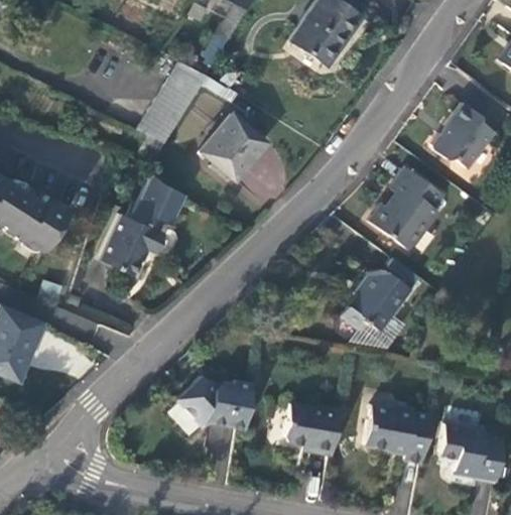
[(175,13),(181,0),(166,0),(163,7),(175,13)]
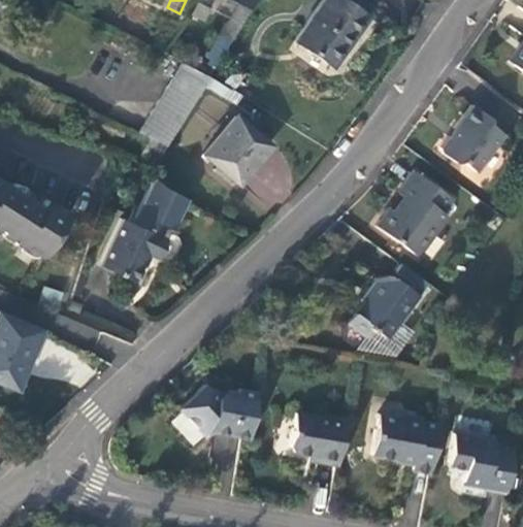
[(371,17),(348,0),(328,0),(299,41),(332,65),(348,43),(351,45),(371,17)]
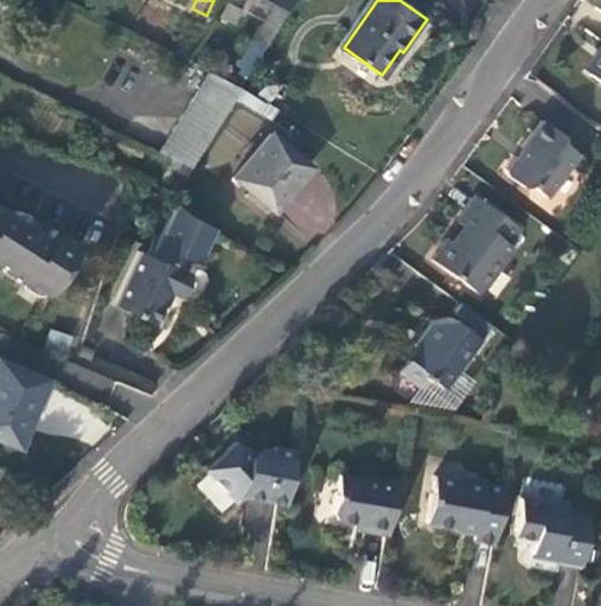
[(254,74),(293,13),(279,5),(240,65),(254,74)]
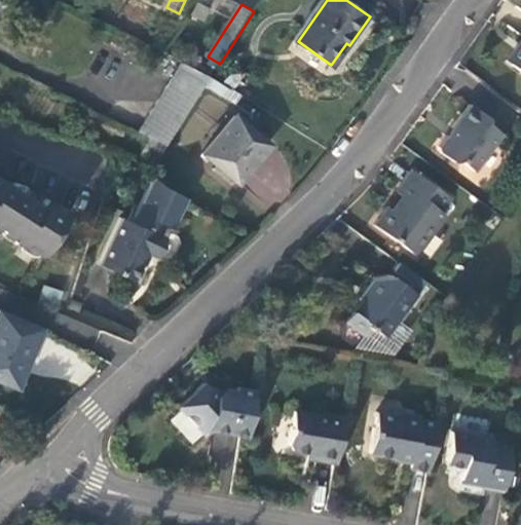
[(520,47),(511,61),(515,65),(520,57),(520,47)]
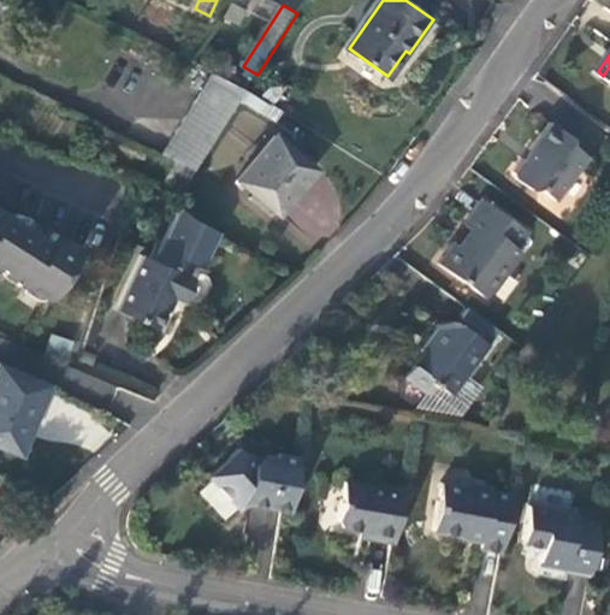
[(166,155),(197,171),(248,90),(218,74),(166,155)]
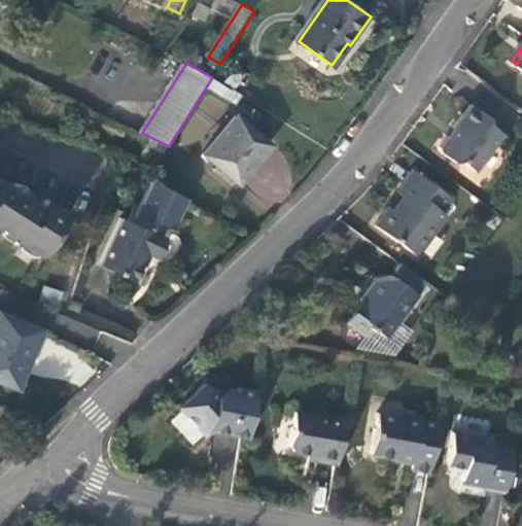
[(490,117),(474,105),(457,129),(460,130),(456,136),(451,137),(443,147),(444,152),(456,162),(463,161),(479,172),(507,135),(491,124),(490,117)]
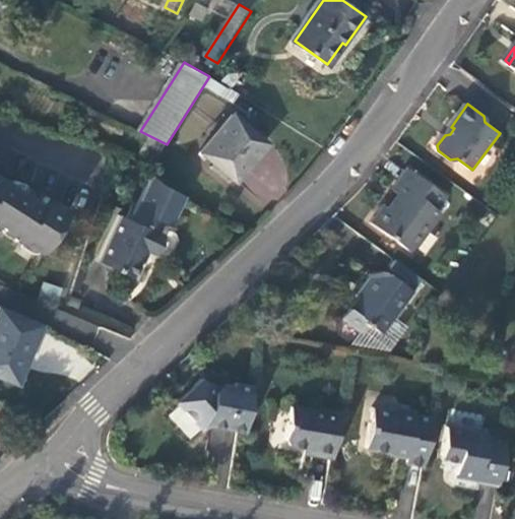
[(203,150),(239,182),(270,144),(235,114),(203,150)]
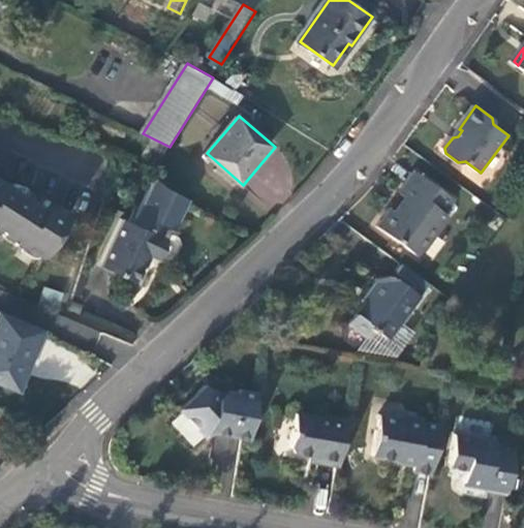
[(161,163),(168,147),(154,140),(146,156),(161,163)]
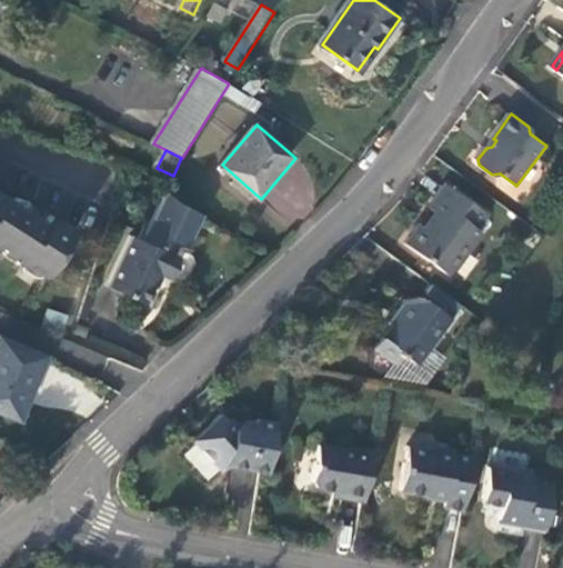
[(491,215),(455,189),(445,203),(441,200),(434,209),(439,212),(428,227),(423,223),(409,243),(453,277),(475,247),(473,245),(483,230),(480,229),(491,215)]
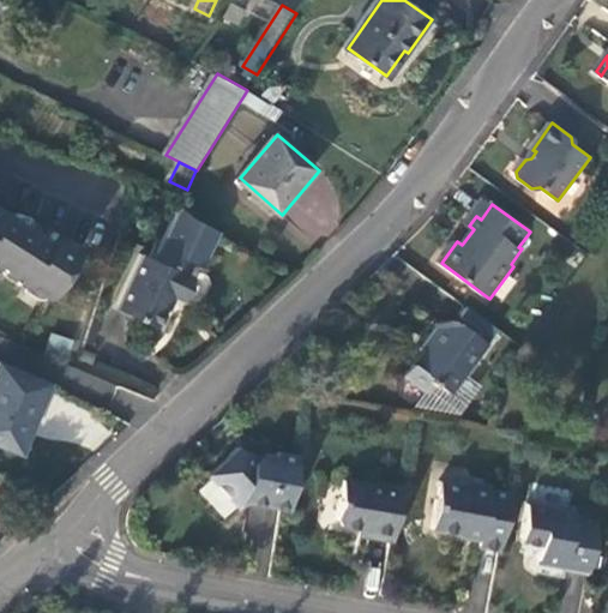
[(0,266),(28,286),(29,283),(43,293),(53,299),(59,289),(79,259),(85,250),(76,244),(60,233),(49,248),(44,245),(46,242),(25,230),(24,232),(19,228),(19,227),(0,214),(0,266)]
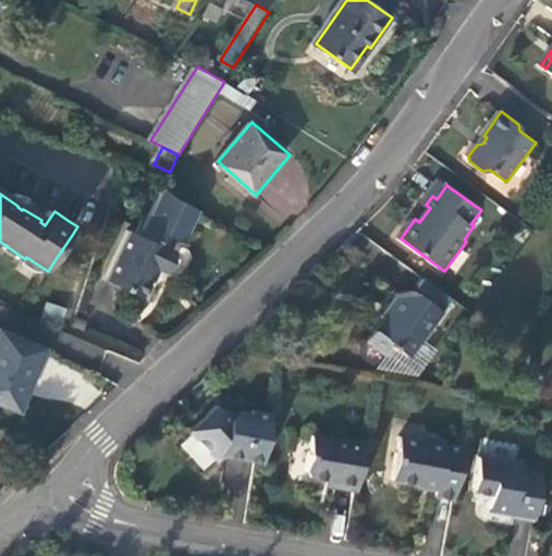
[(108,280),(145,297),(159,267),(166,270),(174,251),(132,231),(108,280)]
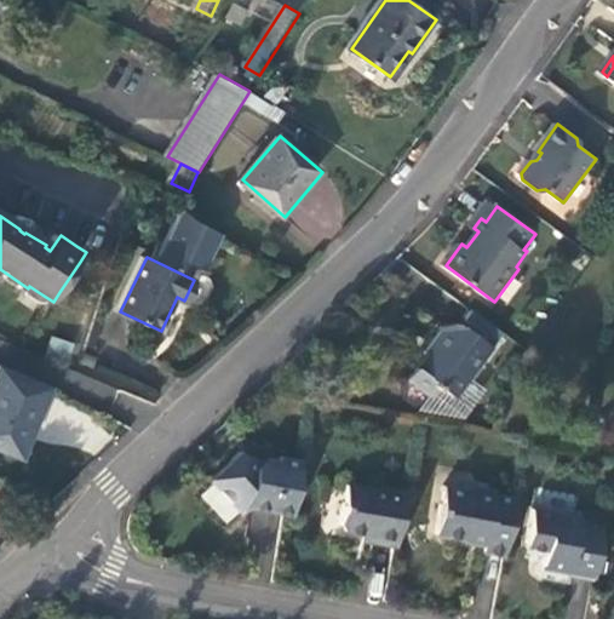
[(458,397),(495,348),(466,326),(445,330),(428,351),(428,356),(411,379),(432,395),(441,384),(458,397)]
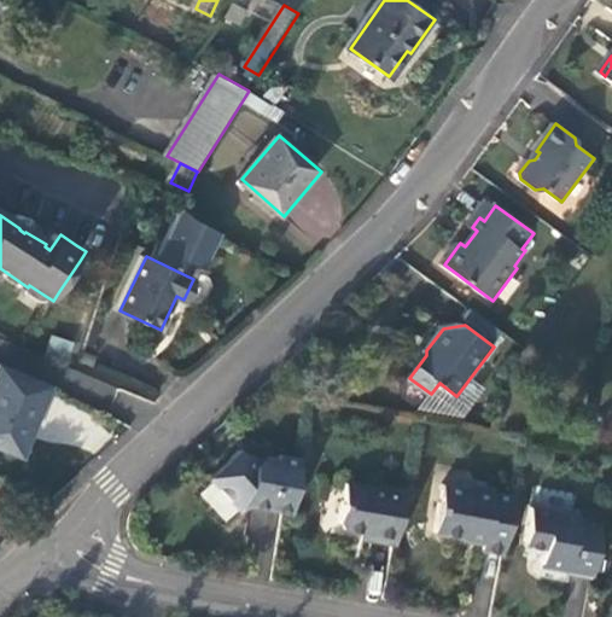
[(48,356),(69,364),(76,343),(56,336),(48,356)]
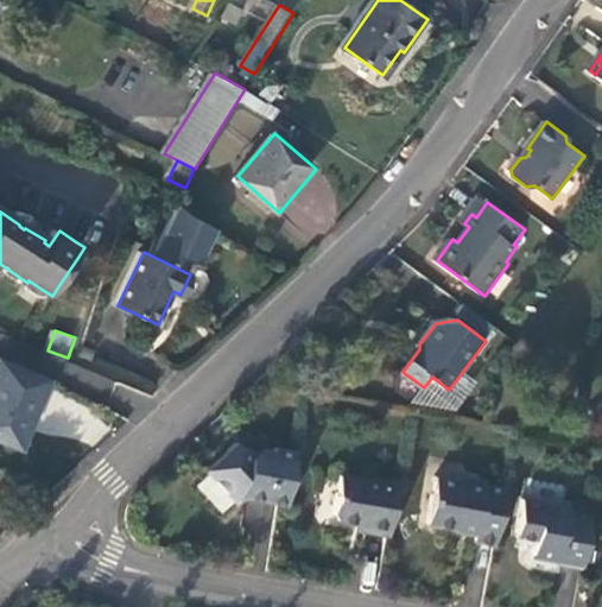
[(0,440),(19,449),(49,379),(1,360),(0,361),(0,440)]
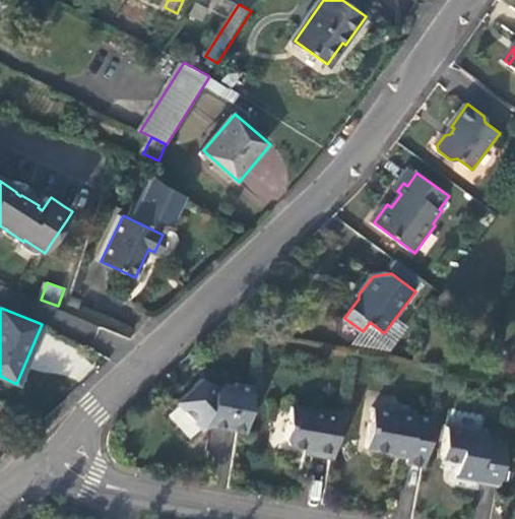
[(237,385),(226,383),(217,392),(205,379),(180,403),(205,430),(211,425),(248,432),(256,386),(238,383),(237,385)]
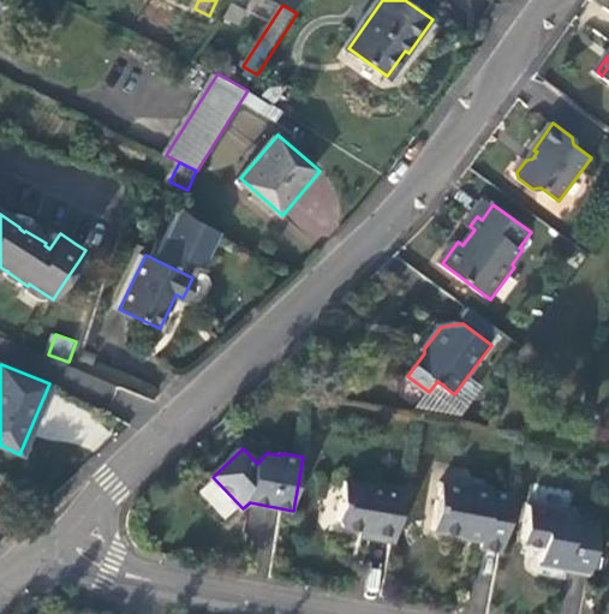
[(340,519),(346,526),(372,531),(372,537),(398,542),(407,489),(382,484),(381,488),(347,482),(340,519)]
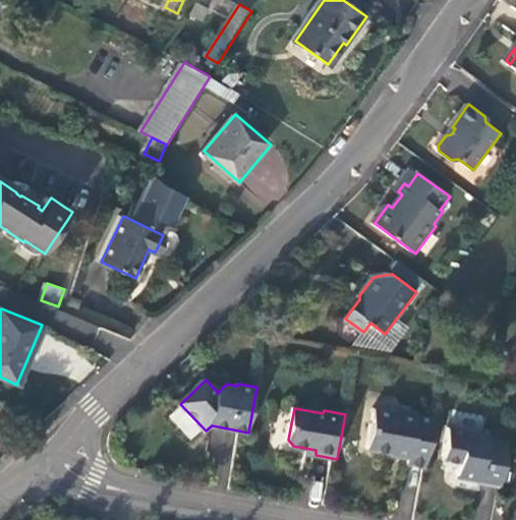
[(410,464),(428,467),(437,419),(419,416),(416,412),(404,410),(399,413),(398,412),(377,408),(369,449),(411,456),(410,464)]
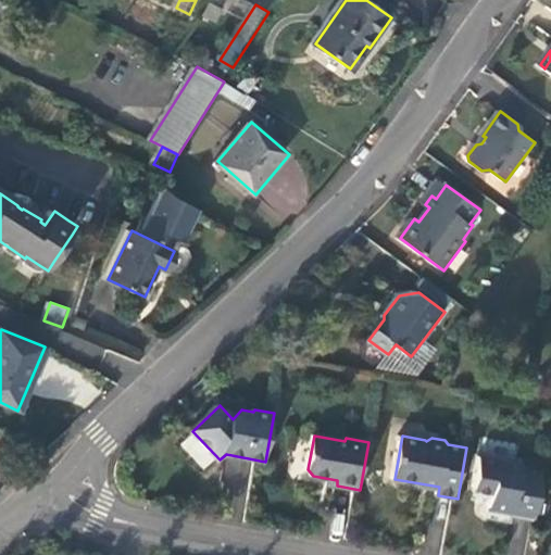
[(490,508),(537,516),(547,462),(525,457),(524,464),(481,457),(475,492),(493,494),(490,508)]
